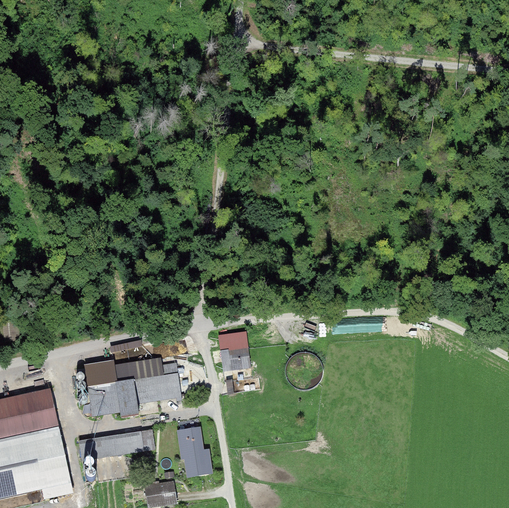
[(17,317),(7,318),(9,338),(19,337),(17,317)]
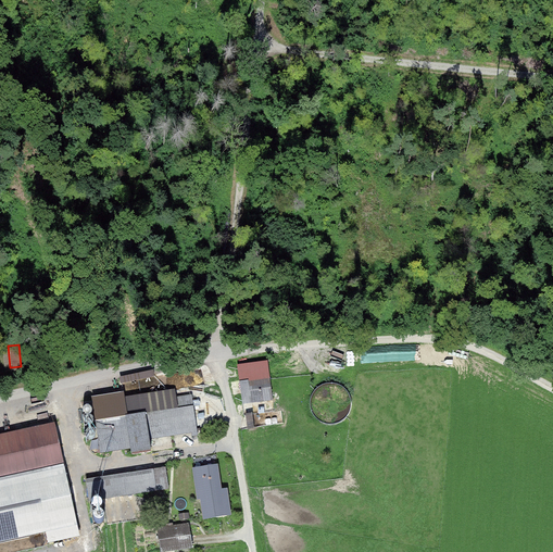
[(273,375),(244,378),(247,399),(276,396),(273,375)]
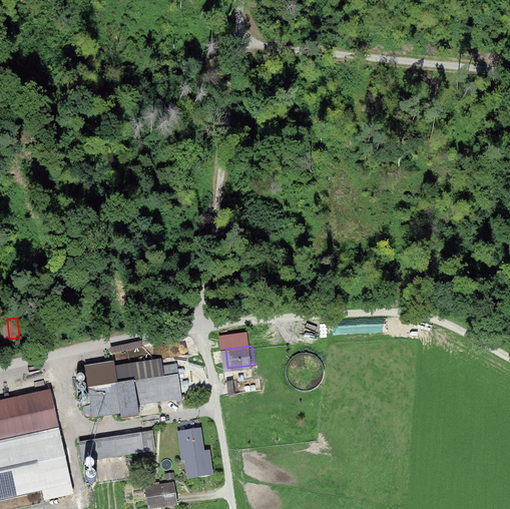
[(299,388),(306,389),(313,387),(318,384),(323,379),(325,372),(325,366),(323,359),(319,354),(313,350),(307,349),(300,350),(294,352),(289,357),(286,362),(285,368),(286,375),(289,380),(293,385),(299,388)]
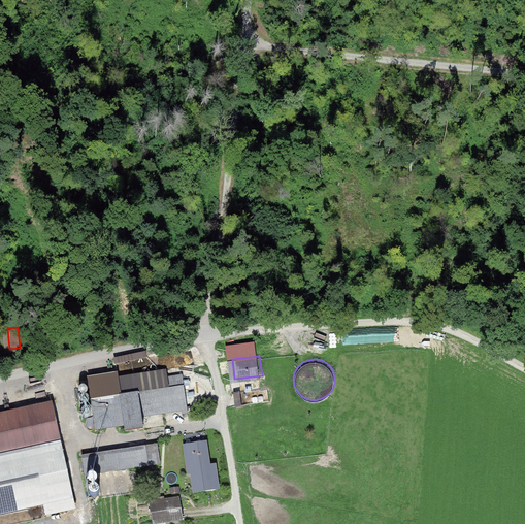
[(124,379),(126,381),(129,381),(131,381),(134,380),(135,379),(137,377),(137,373),(137,371),(136,369),(135,367),(133,366),(130,365),(128,366),(125,367),(123,369),(122,371),(122,373),(123,377),(124,379)]
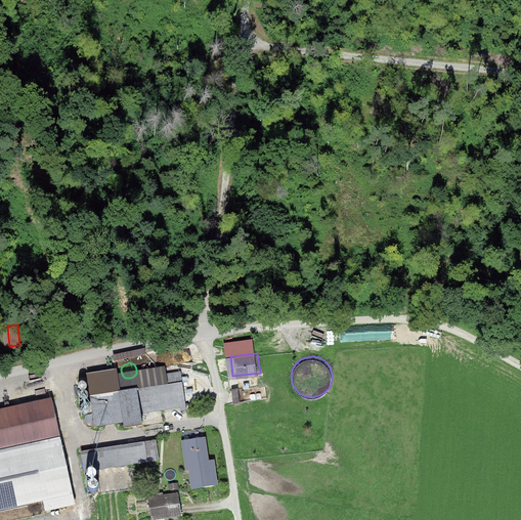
[(116,370),(88,374),(95,427),(142,420),(141,409),(187,403),(182,365),(140,371),(142,387),(119,390),(116,370)]
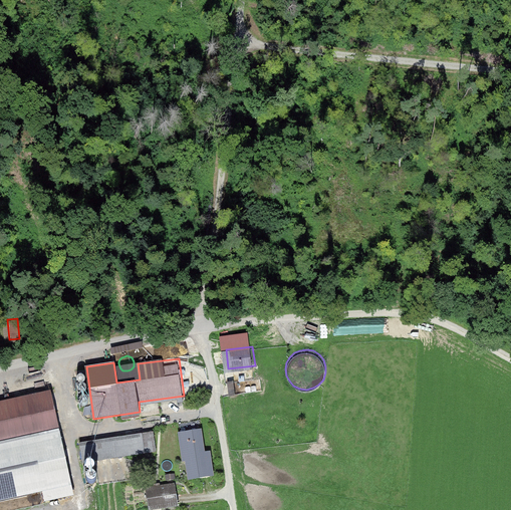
[(50,391),(0,401),(0,443),(59,431),(50,391)]
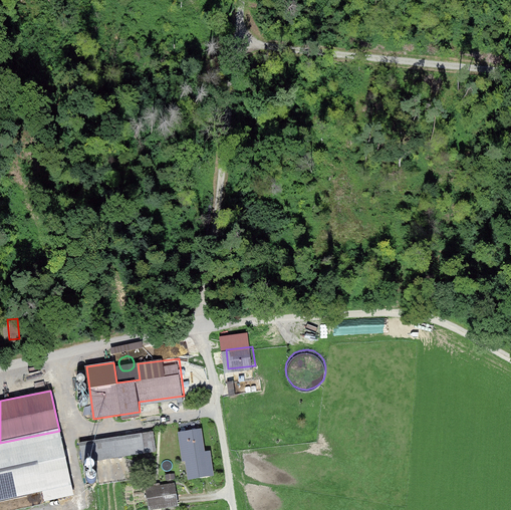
[(201,427),(180,430),(186,477),(214,474),(210,451),(204,452),(201,427)]
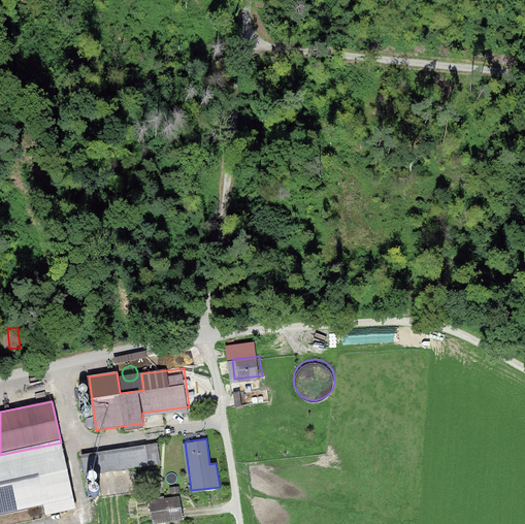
[(0,513),(72,498),(61,443),(0,455),(0,513)]
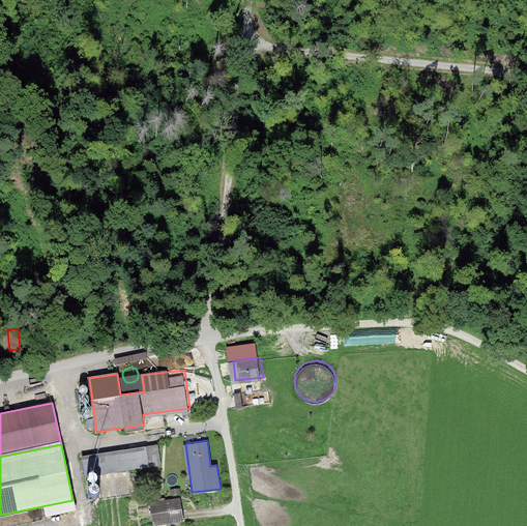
[(149,444),(84,455),(88,475),(159,464),(157,449),(150,450),(149,444)]
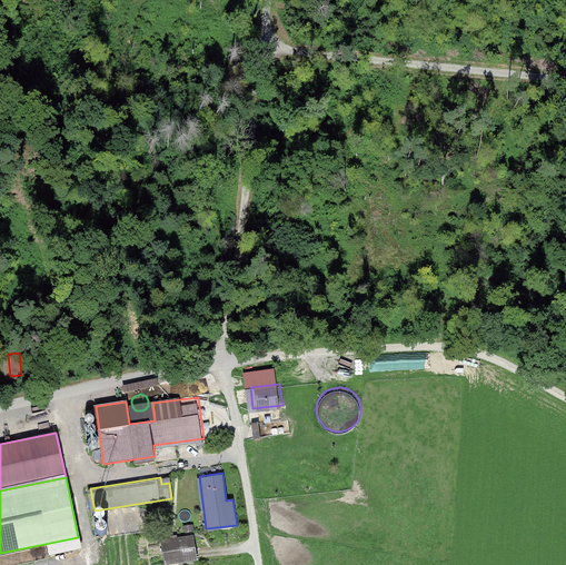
[(198,558),(195,535),(164,539),(167,563),(198,558)]
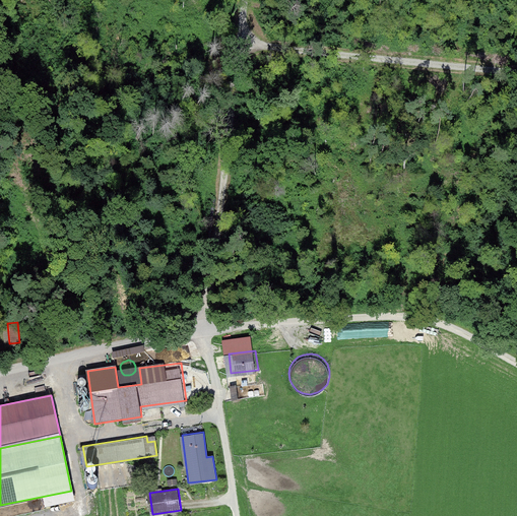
All buildings are outlined.
